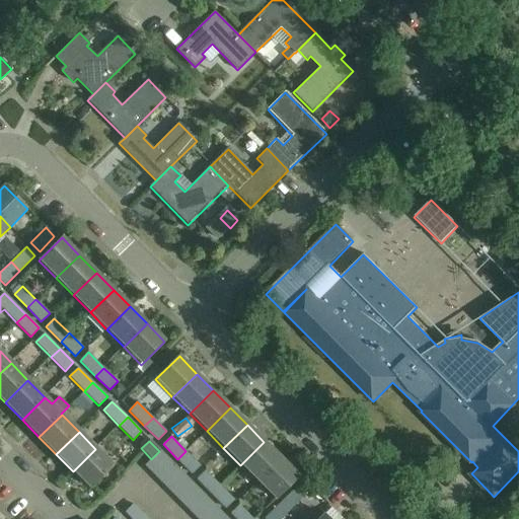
[(281,459),(264,442),(240,465),(256,483),(281,459)]
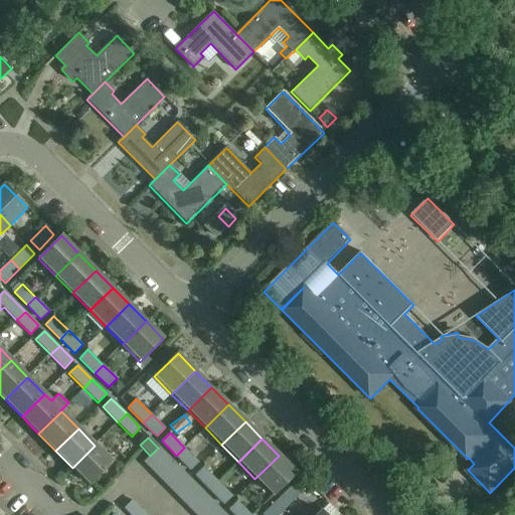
[(112,463),(95,446),(72,468),(90,485),(112,463)]
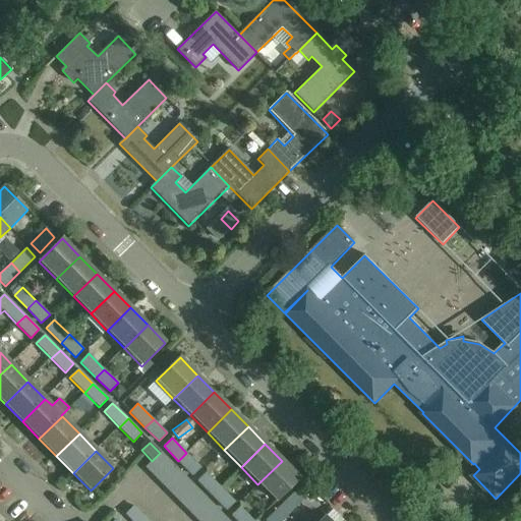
[(160,453),(152,461),(145,468),(152,475),(167,460),(160,453)]
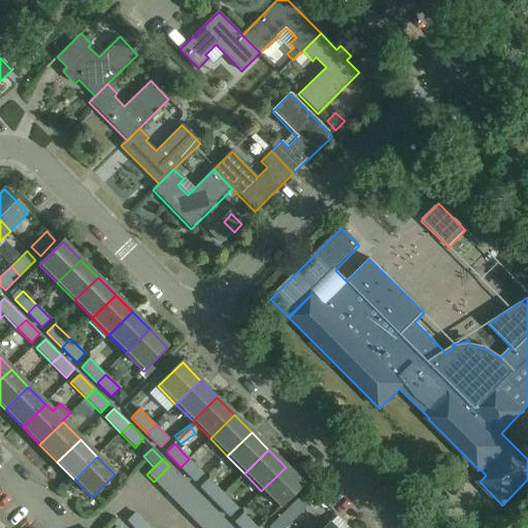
[(203,473),(189,459),(180,467),(195,482),(203,473)]
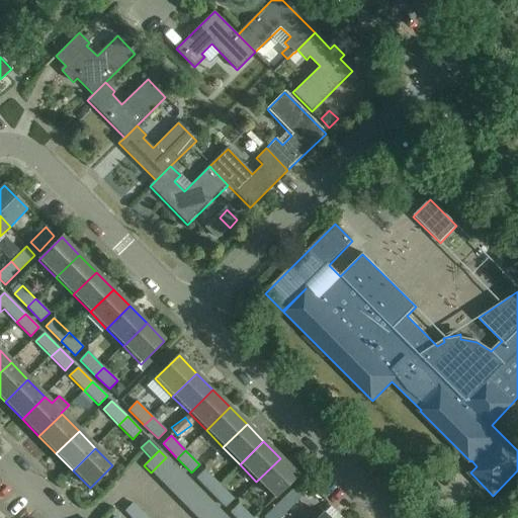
[(173,464),(166,457),(151,472),(158,480),(173,464)]
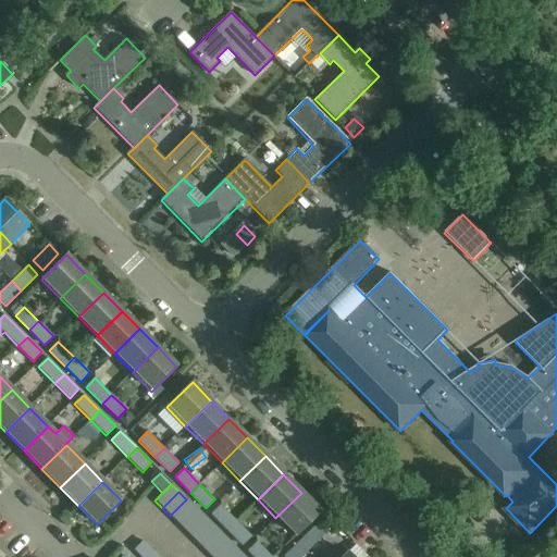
[(301,493),(275,518),(294,536),(320,511),(301,493)]
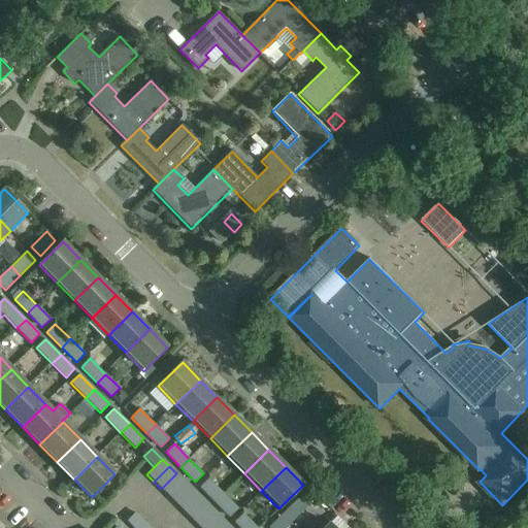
[(176,473),(161,489),(168,497),(184,482),(176,473)]
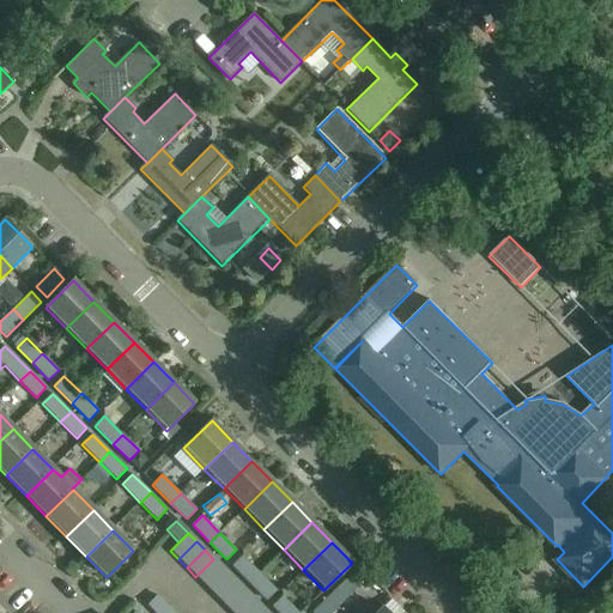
[(249,583),(259,572),(242,556),(232,565),(249,583)]
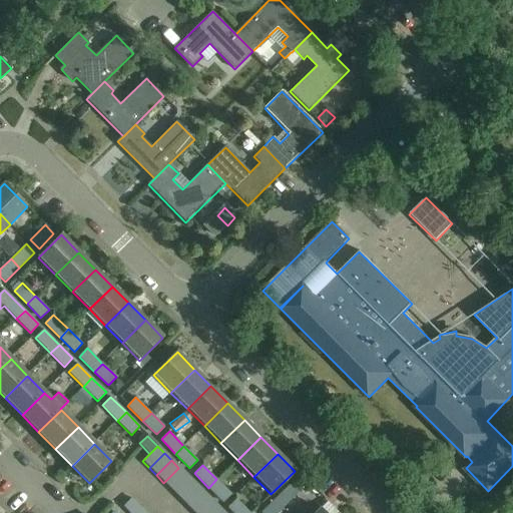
[(185,475),(178,468),(163,483),(170,490),(185,475)]
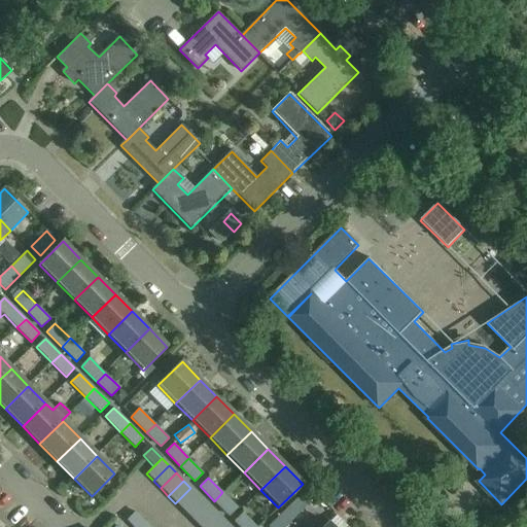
[(198,495),(190,488),(175,503),(182,511),(198,495)]
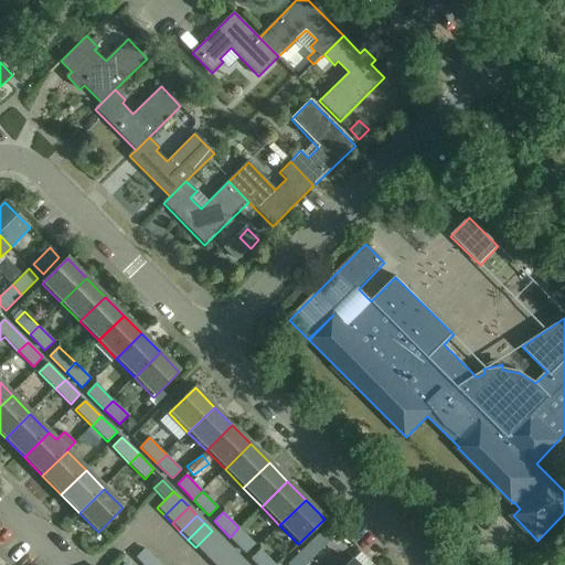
[(238,528),(230,537),(245,553),(255,544),(238,528)]
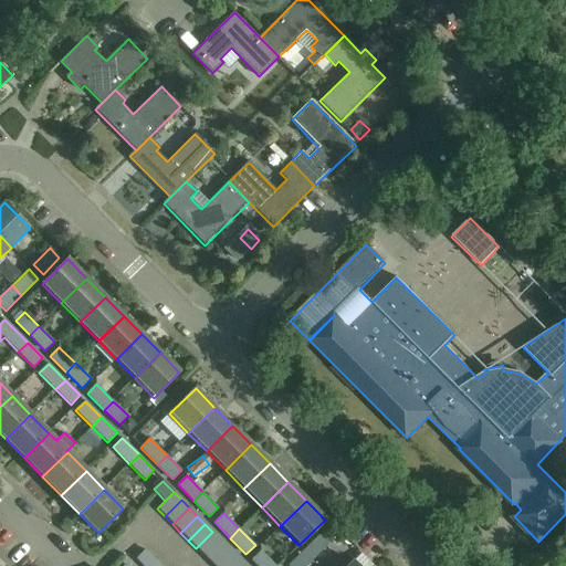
[(221,540),(212,532),(196,548),(203,556),(221,540)]
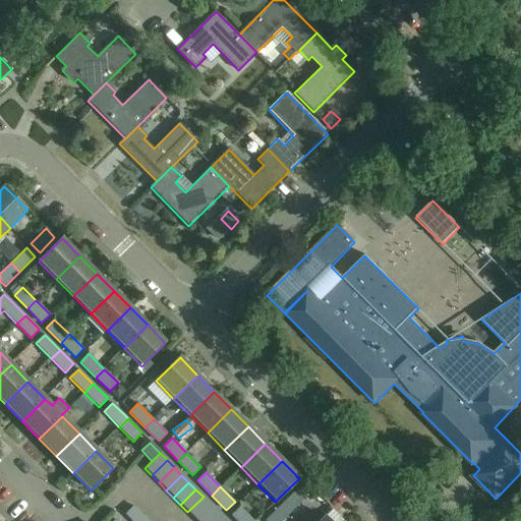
[(279,507),(288,516),(303,500),(295,491),(279,507)]
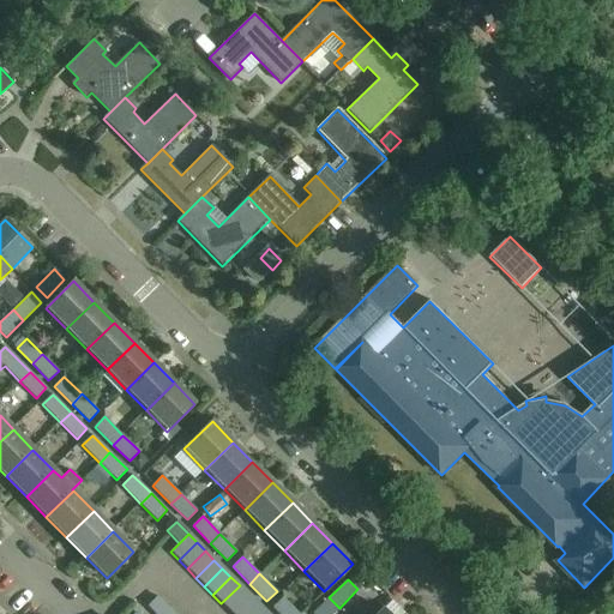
[(248,594),(240,585),(221,603),(230,612),(248,594)]
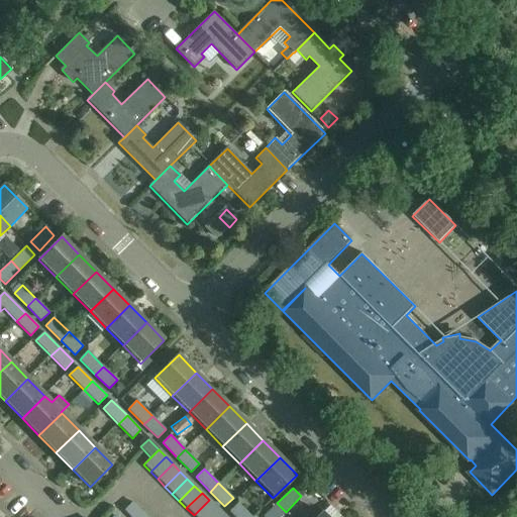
[(209,500),(194,515),(194,516),(206,516),(216,508),(209,500)]
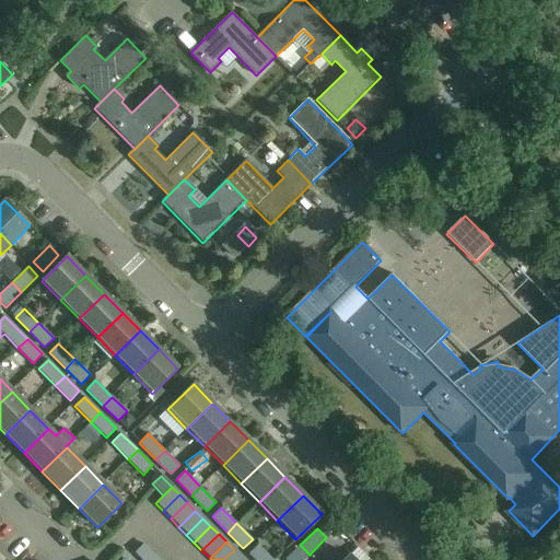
[(141,559),(160,559),(143,544),(135,552),(141,559)]
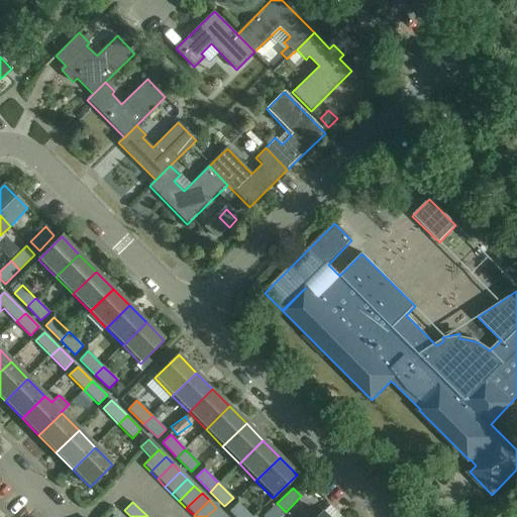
[(235,516),(251,516),(238,503),(230,511),(235,516)]
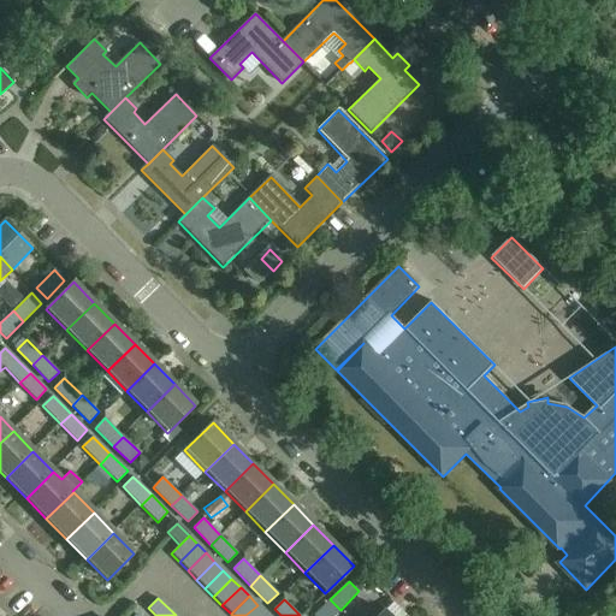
[(333,615),(341,610),(330,599),(314,615),(333,615)]
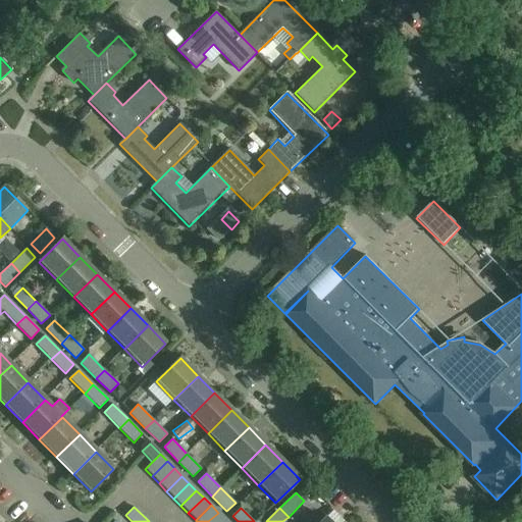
[(218,513),(208,521),(222,521),(225,520),(218,513)]
